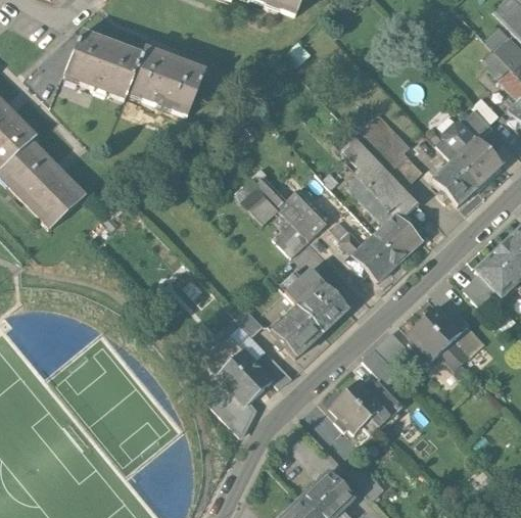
[(256,0),(295,15),(300,0),(256,0)]
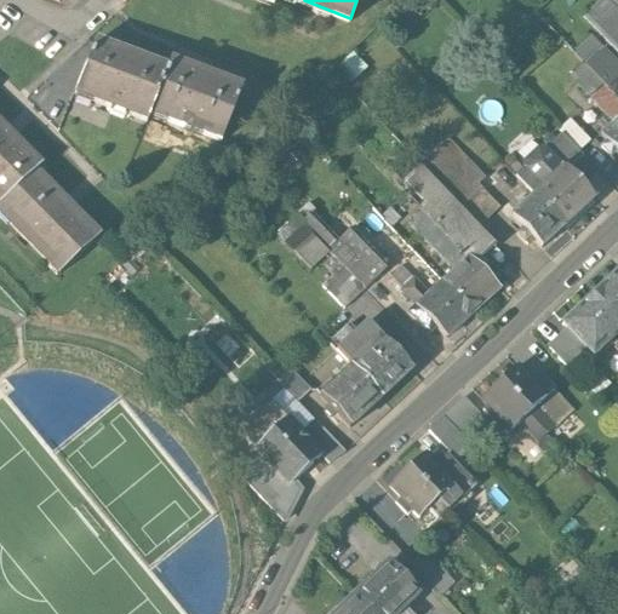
[(617,5),(612,0),(599,0),(585,13),(617,46),(617,5)]
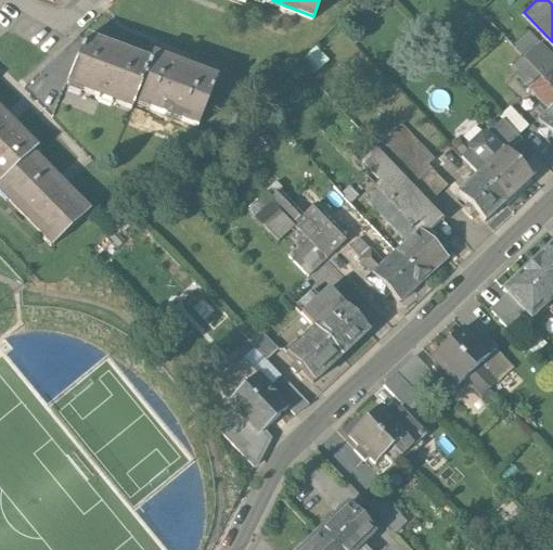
[(552,52),(530,28),(514,43),(543,75),(552,85),(552,52)]
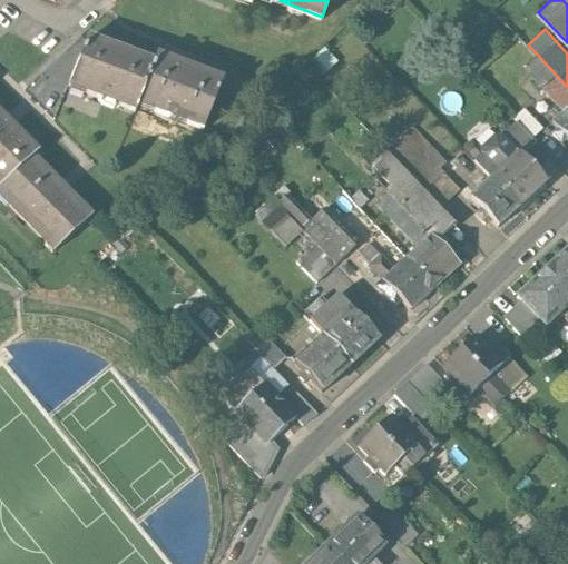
[(113,46),(88,37),(69,82),(135,109),(138,101),(154,62),(124,50),(125,49),(114,45),(113,46)]
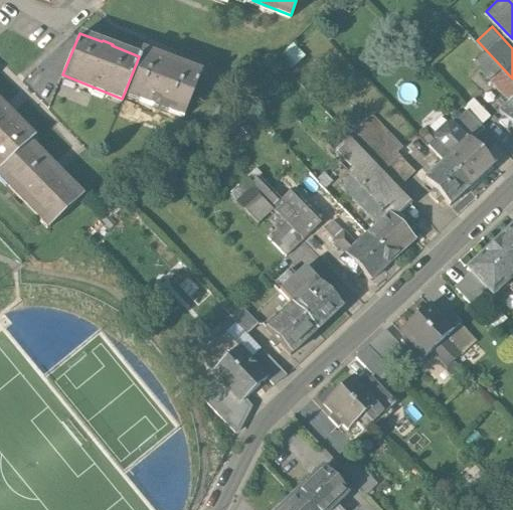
[(174,60),(164,56),(164,57),(142,49),(139,56),(125,92),(184,116),(201,72),(174,61),(174,60)]
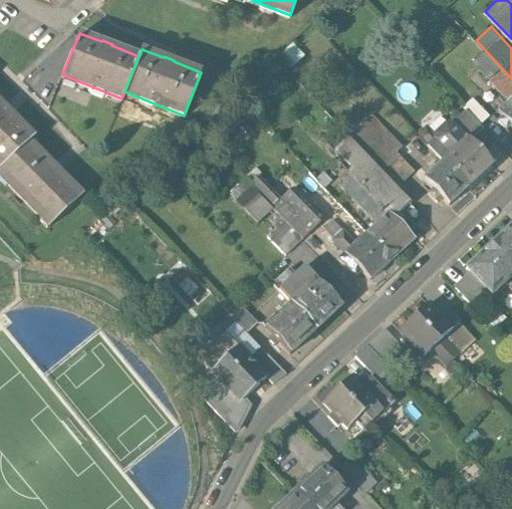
[(511,78),(503,69),(493,78),(508,94),(511,91),(511,78)]
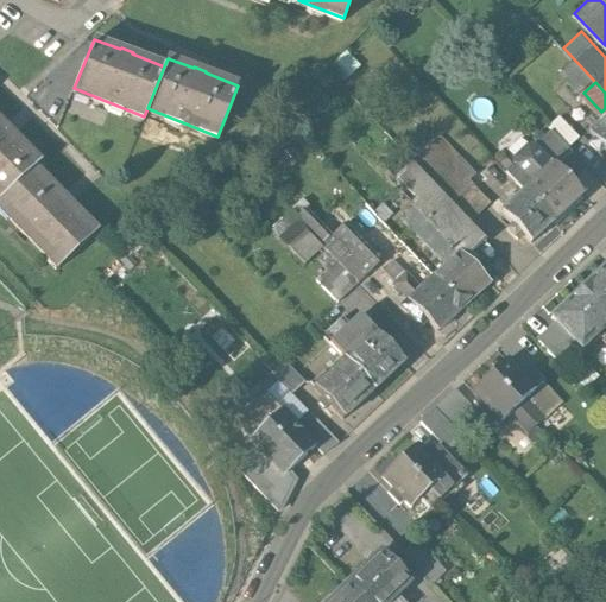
[(605,114),(591,130),(595,135),(591,140),(600,150),(605,145),(605,114)]
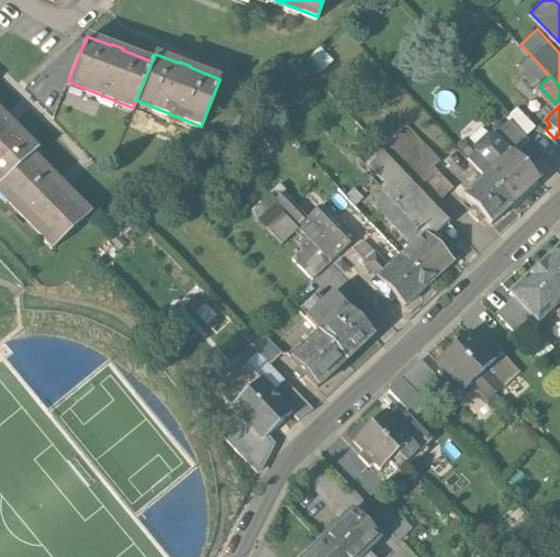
[(3,114),(0,110),(0,180),(1,182),(32,154),(36,149),(12,123),(13,122),(6,113),(3,114)]
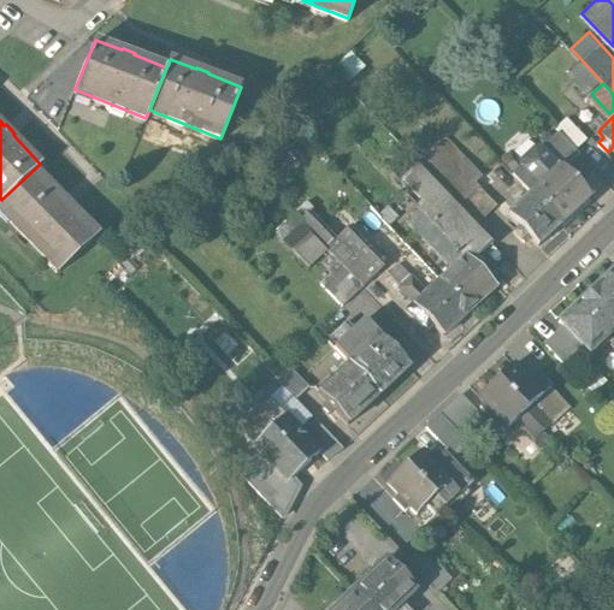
[(580,150),(560,129),(545,142),(566,165),(580,150)]
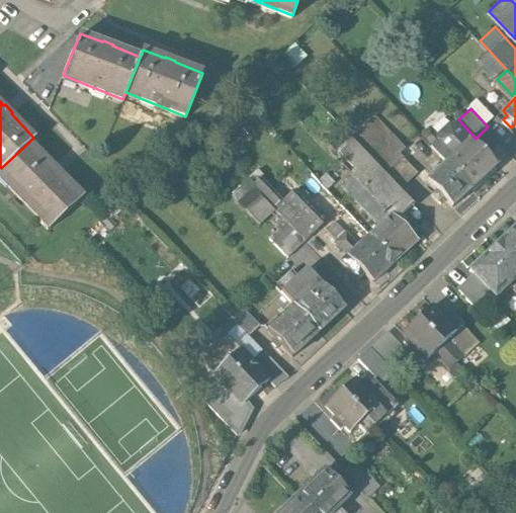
[(476,139),(458,119),(450,120),(439,131),(438,138),(432,144),(447,160),(473,186),(498,162),(476,139)]
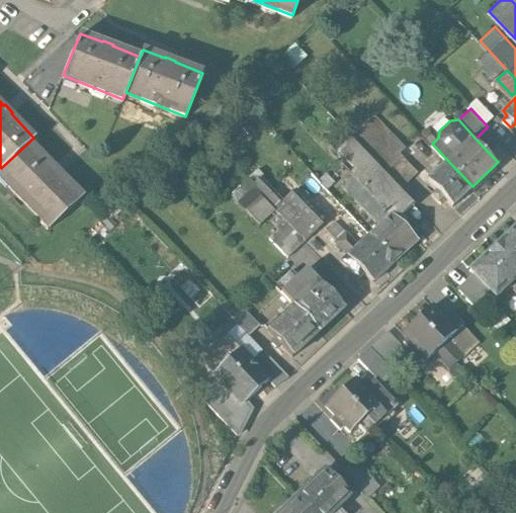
[(415,201),(352,135),(339,147),(358,169),(342,183),(380,225),(394,214),(398,219),(399,218),(415,201)]
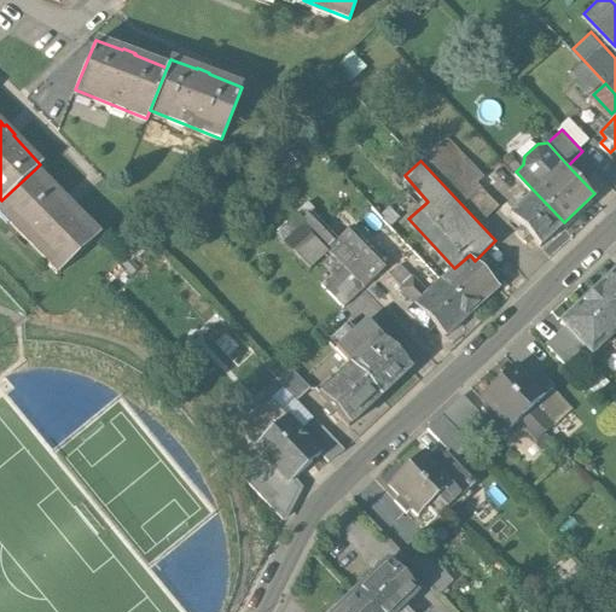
[(63,199),(35,169),(1,200),(0,202),(0,209),(60,273),(99,237),(71,208),(73,208),(64,198),(63,199)]
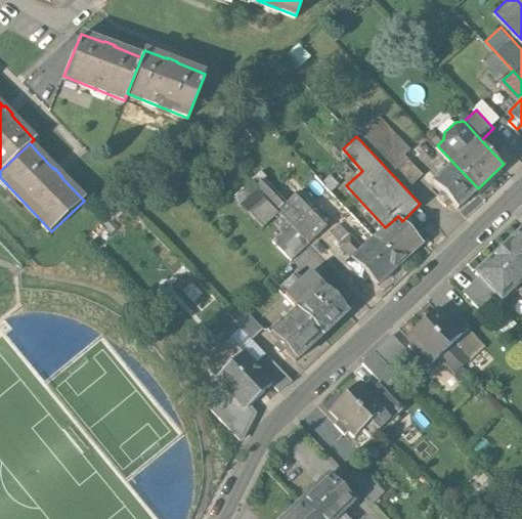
[(452,162),(433,179),(441,189),(436,195),(443,202),(448,197),(459,207),(478,188),(452,162)]
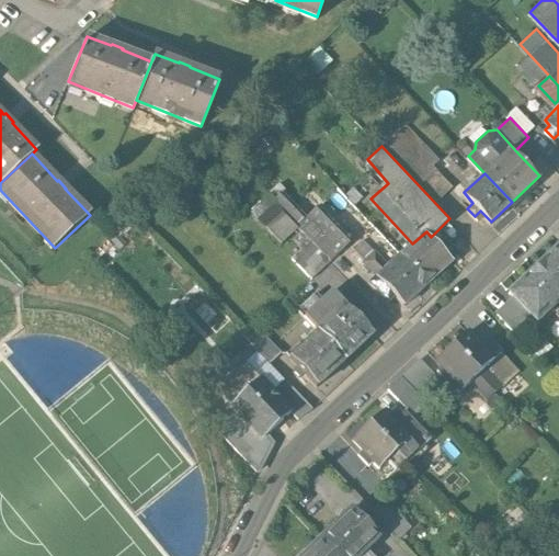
[(353,239),(320,204),(318,205),(305,191),(285,211),(312,240),(331,260),(353,239)]
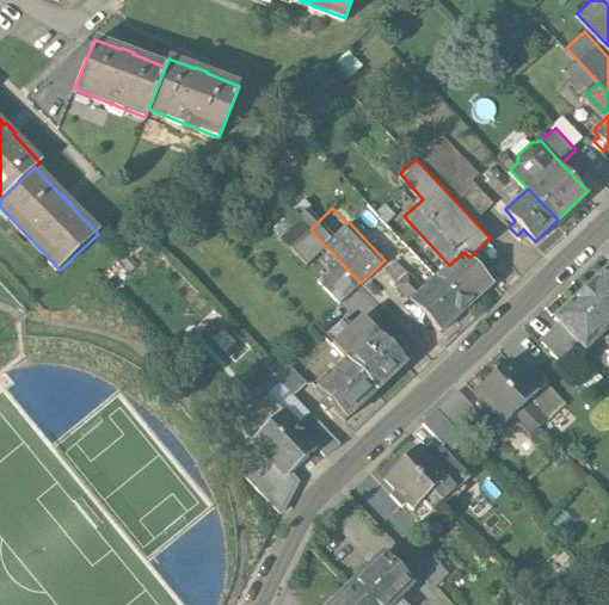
[(469,258),(465,252),(449,265),(440,275),(468,304),(493,281),(471,257),(469,258)]
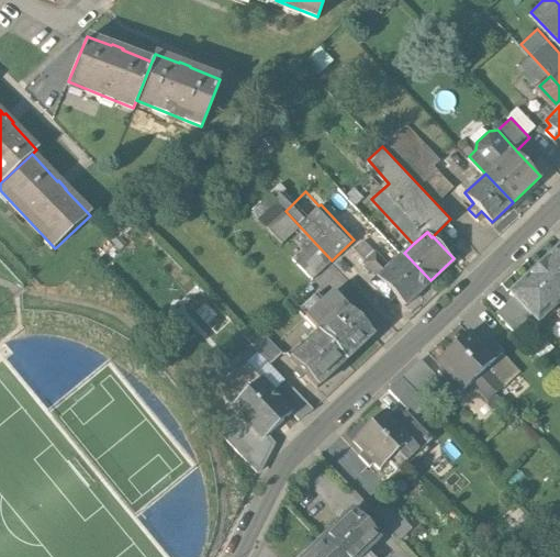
[(332,260),(313,241),(294,258),(313,278),(332,260)]
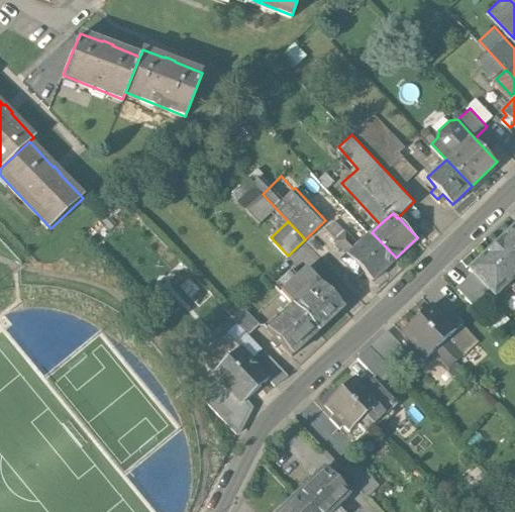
[(514,225),(494,245),(514,268),(514,225)]
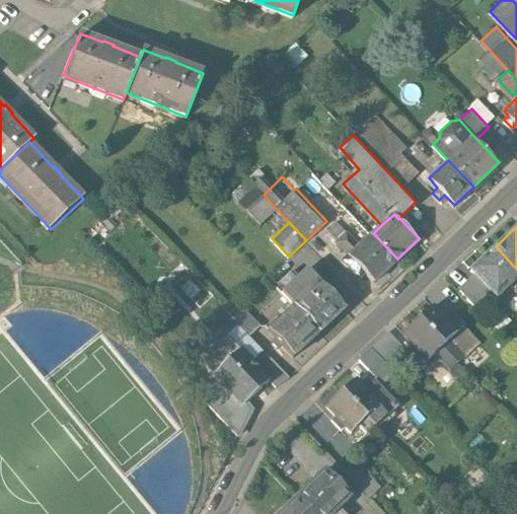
[(397,259),(373,233),(360,245),(347,231),(337,241),(355,260),(352,263),(359,271),(362,268),(374,281),(397,259)]
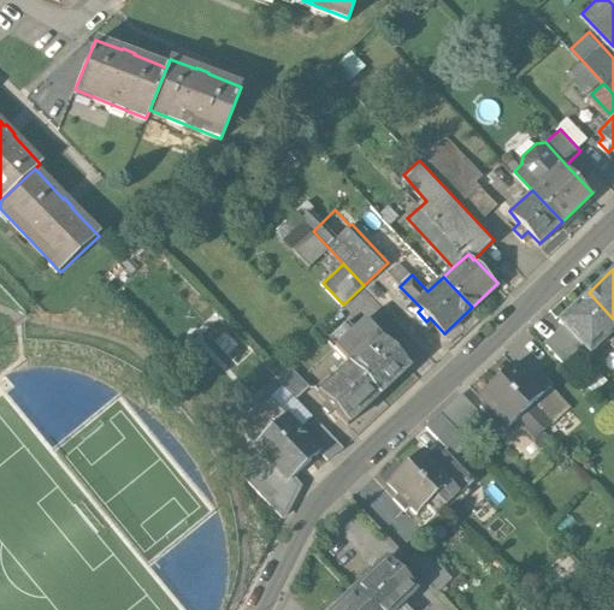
[(613,319),(589,292),(562,319),(573,331),(567,337),(576,345),(582,339),(591,349),(608,333),(613,327),(613,319)]
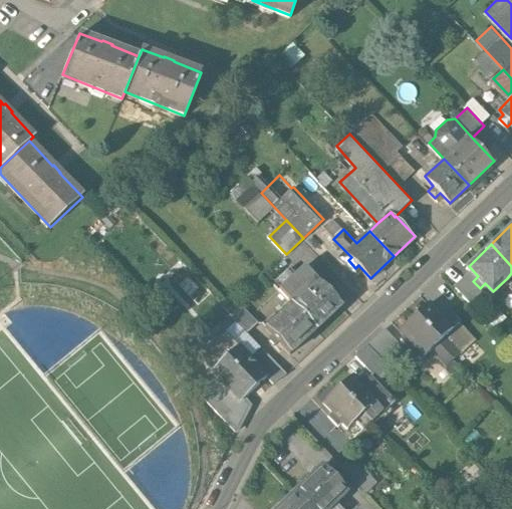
[(318,279),(307,268),(301,268),(295,273),(289,267),(275,280),(281,286),(279,288),(291,301),(316,328),(341,304),(331,293),(336,289),(322,274),(318,279)]
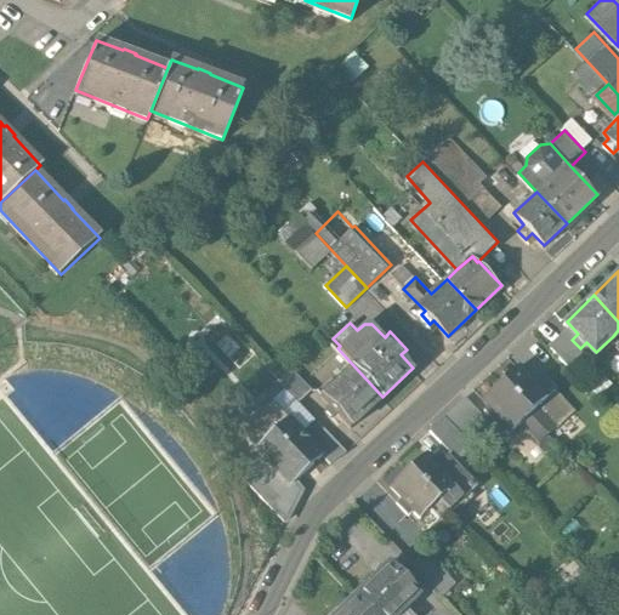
[(382,397),(352,364),(321,394),(330,404),(325,409),(333,416),(338,411),(351,426),(382,397)]
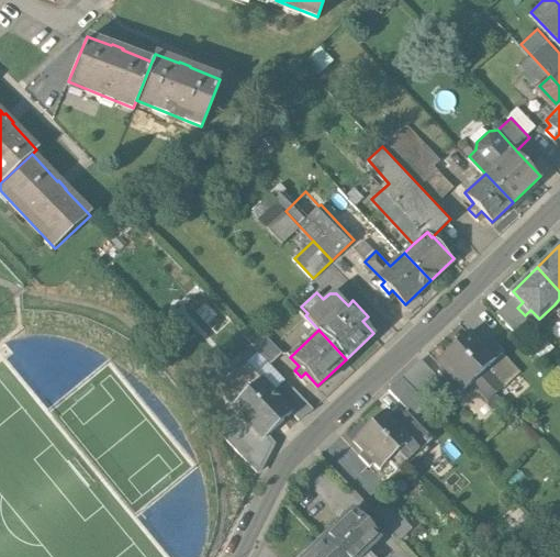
[(488,340),(484,335),(480,340),(470,330),(454,346),(497,392),(505,385),(489,366),(505,351),(491,336),(488,340)]
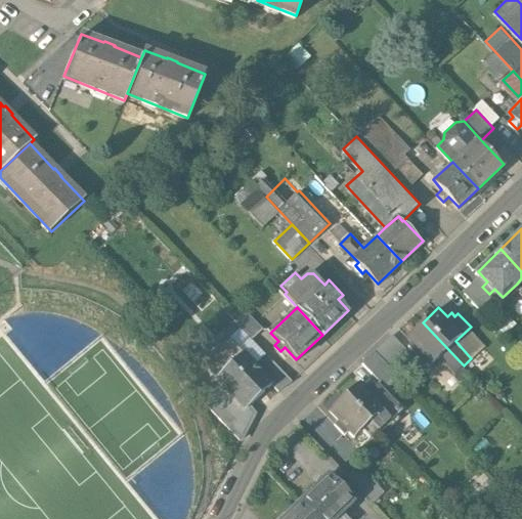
[(263,328),(246,309),(234,319),(252,338),(263,328)]
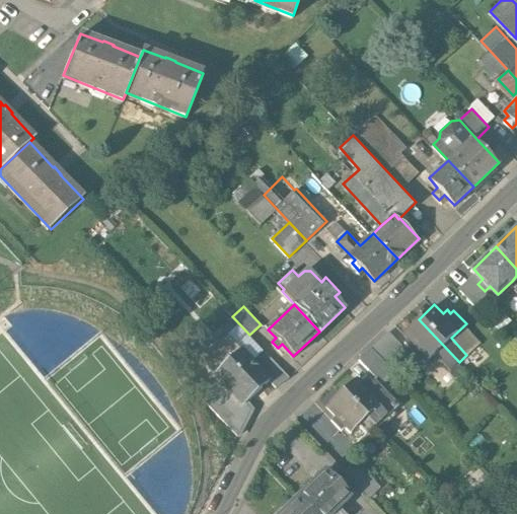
[(459,362),(419,319),(404,333),(413,342),(409,346),(410,346),(407,348),(405,349),(407,350),(422,366),(436,352),(452,368),(459,362)]
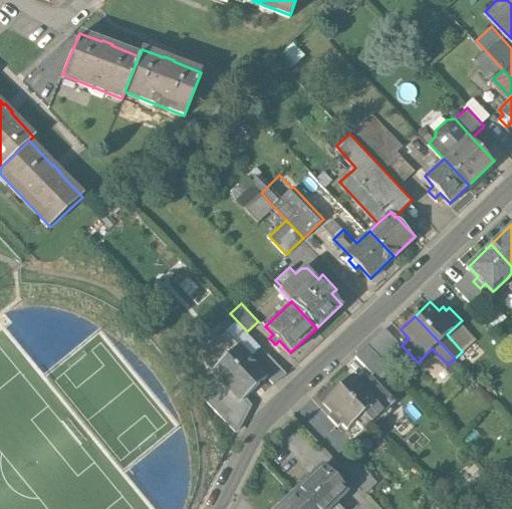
[(403,344),(386,327),(368,343),(387,362),(403,346),(402,345),(403,344)]
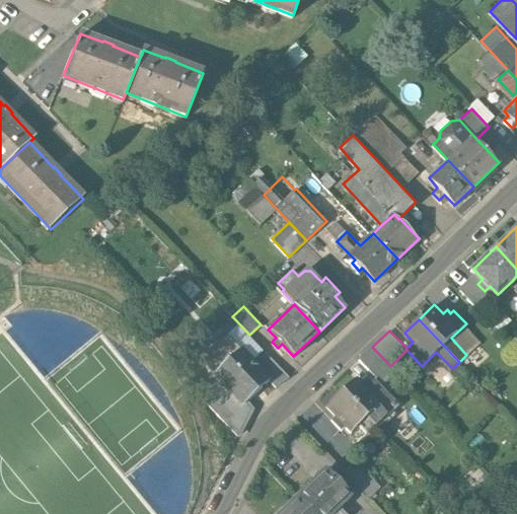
[(259,365),(241,348),(240,349),(227,335),(201,359),(242,402),(269,378),(270,377),(259,365)]
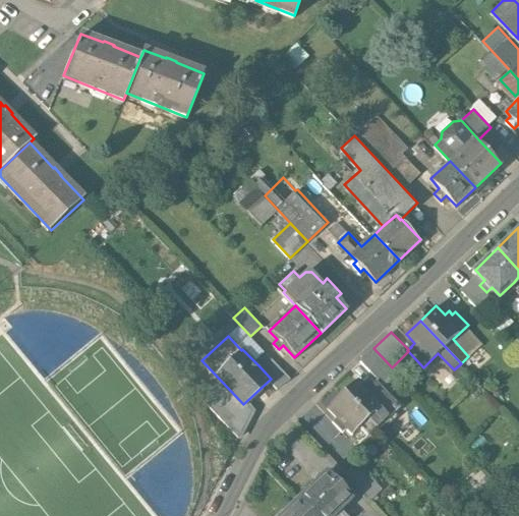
[(290,378),(266,352),(261,357),(265,361),(260,366),(271,379),(270,380),(277,388),(290,378)]
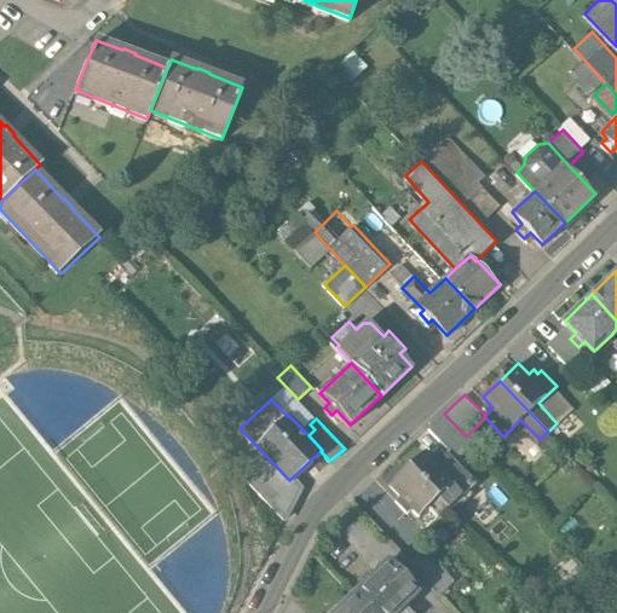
[(448,455),(439,464),(426,451),(409,467),(447,508),(474,483),(448,455)]
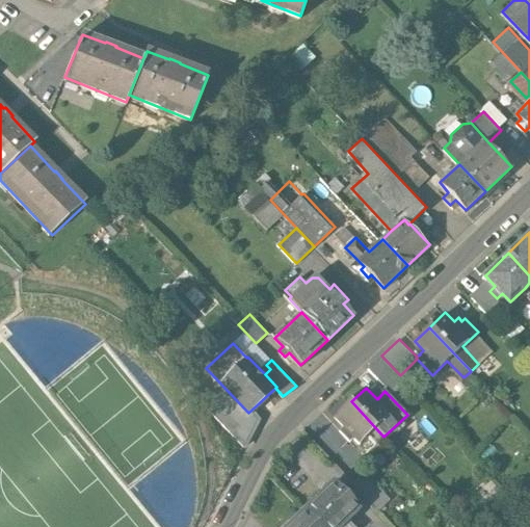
[(383,437),(351,401),(336,416),(345,425),(341,429),(351,440),(354,436),(361,442),(368,436),(376,444),(383,437)]
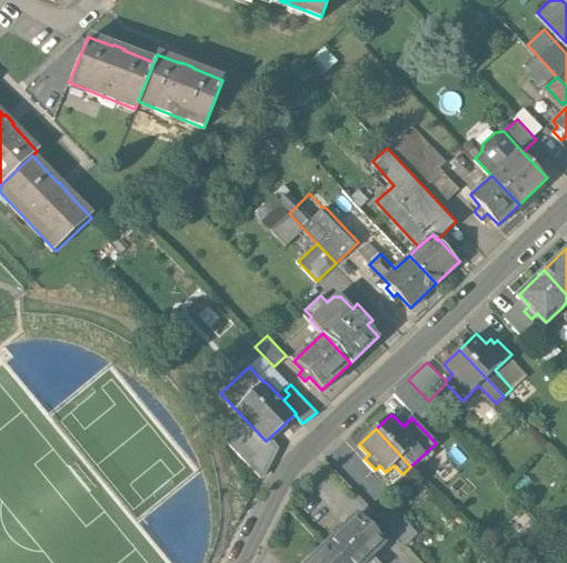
[(407,522),(390,504),(379,515),(396,533),(407,522)]
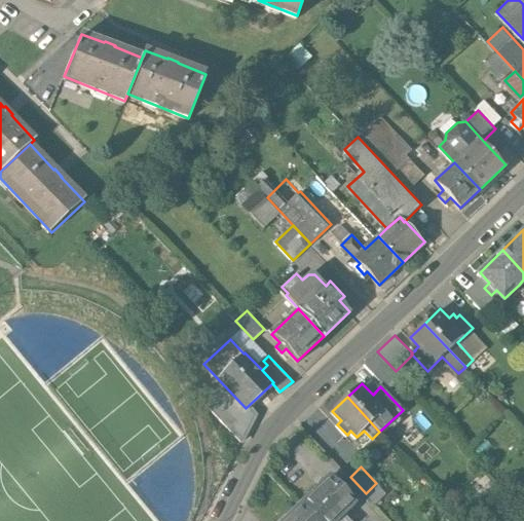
[(331,475),(300,504),(316,520),(337,520),(358,501),(331,475)]
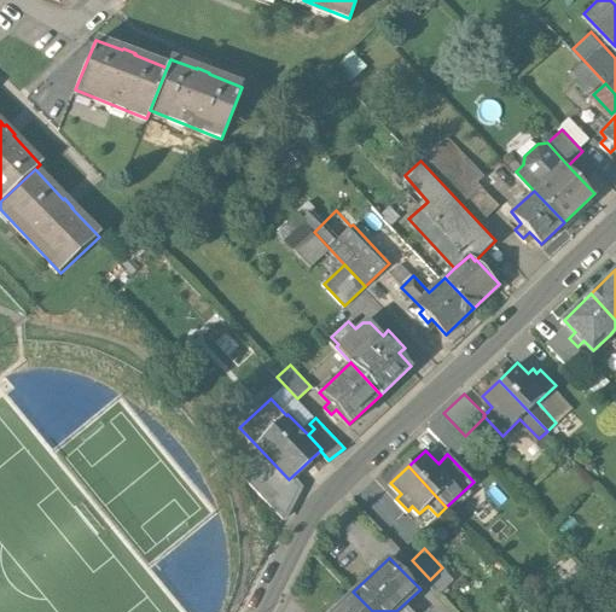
[(372,611),(353,592),(331,611),(372,611)]
